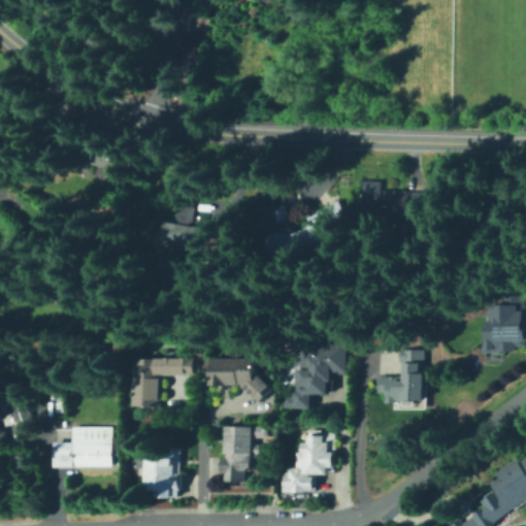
[(381,179),(381,191),(417,191),(417,217),(389,217),(389,211),(360,211),(360,179),(381,179)]
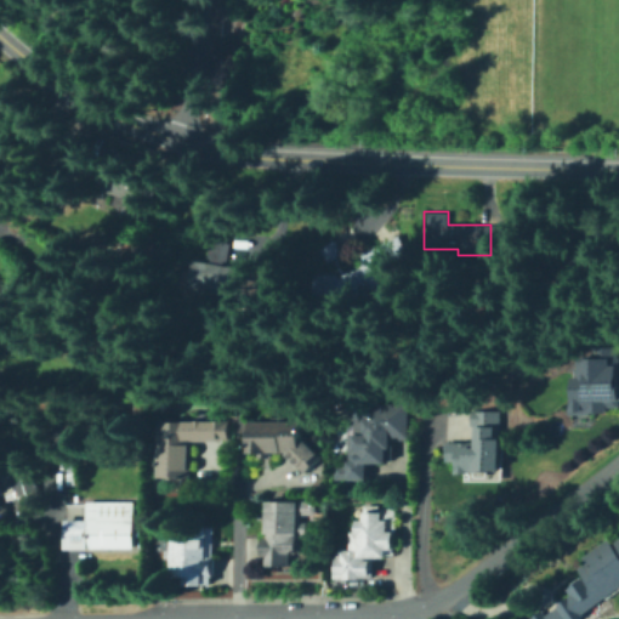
[(314,246),(346,230),(356,246),(324,263),(314,246)]
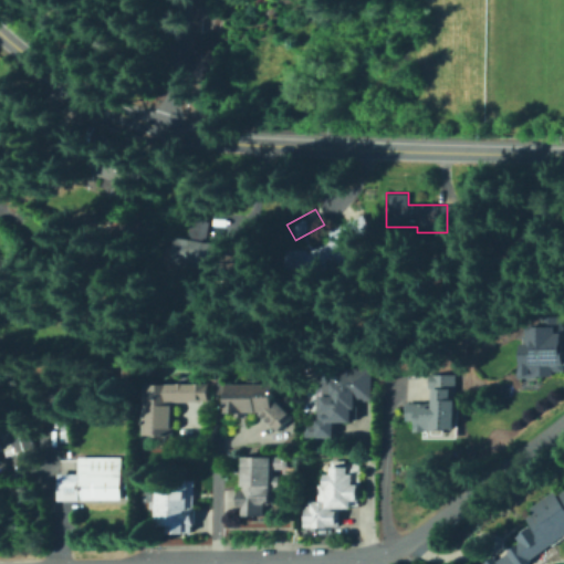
[(362,218),(372,243),(314,267),(303,241),(362,218)]
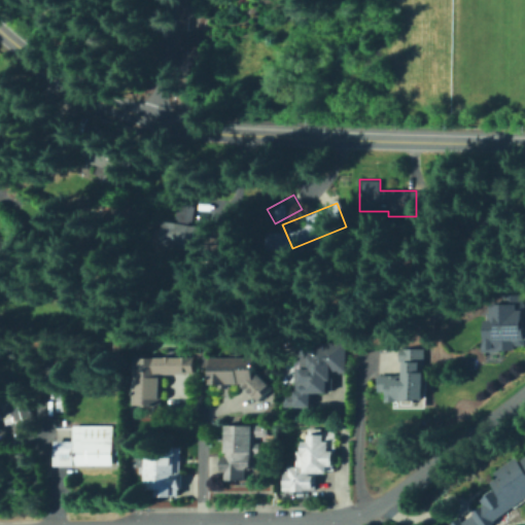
[(155,244),(161,217),(173,219),(176,204),(193,207),(189,226),(199,229),(195,251),(155,244)]
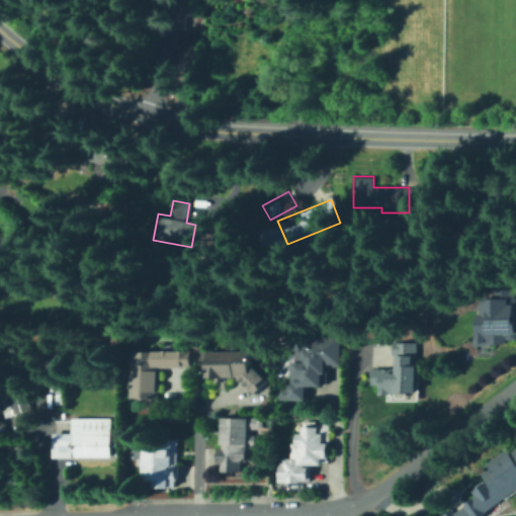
[(515,334),(513,334),(513,340),(502,341),(502,344),(474,345),(474,335),(471,335),(471,318),(478,318),(478,299),(505,299),(505,306),(511,306),(511,316),(515,316),(515,334)]
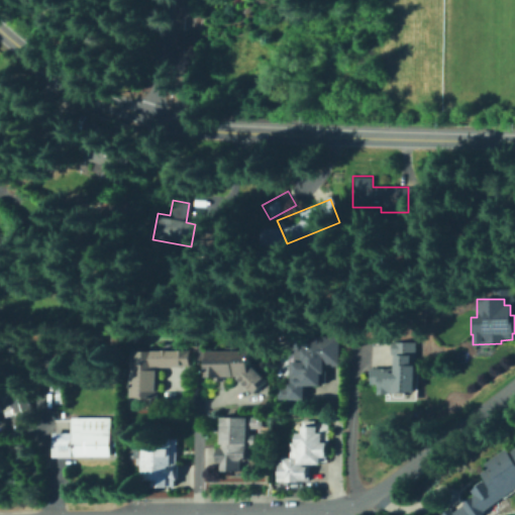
[(286,400),(274,400),(274,389),(286,389),(286,337),(310,337),(310,336),(339,336),(339,364),(322,364),(322,384),(303,384),(303,400),(286,400)]
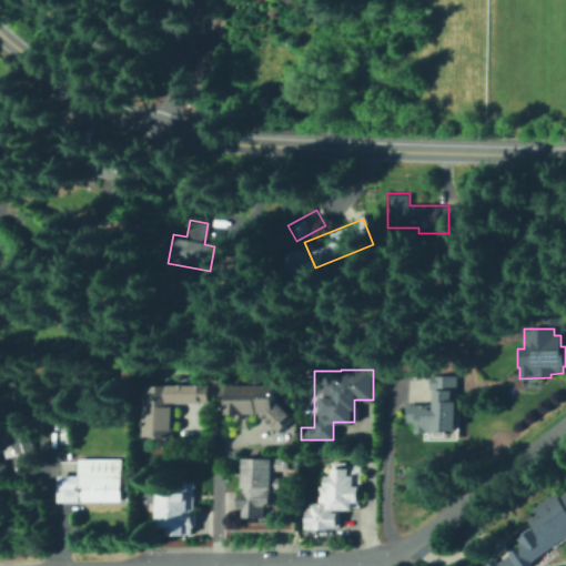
[(455,376),(457,431),(451,431),(451,433),(438,434),(438,431),(435,431),(435,430),(432,430),(433,433),(418,434),(418,430),(416,431),(416,423),(407,423),(406,406),(434,405),(434,391),(428,391),(427,377),(455,376)]
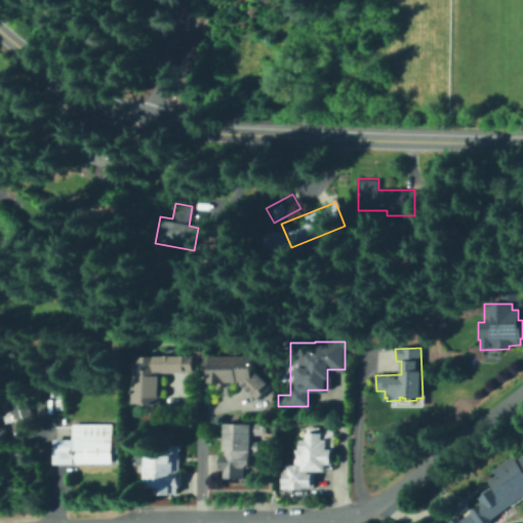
[(236,352),(236,354),(248,354),(248,383),(226,383),(226,388),(214,388),(214,383),(207,383),(207,354),(225,354),(225,352),(236,352)]
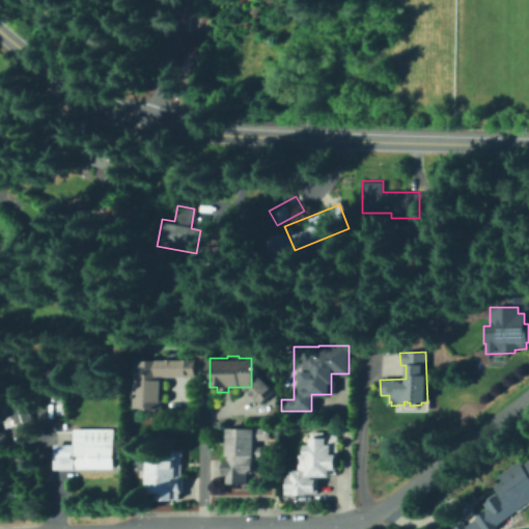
[(190,359),(190,377),(158,377),(158,408),(131,408),(132,359),(190,359)]
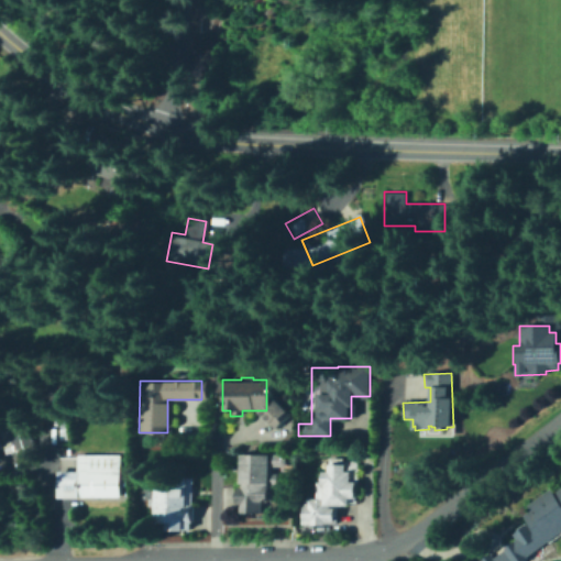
[(1,454),(0,450),(0,419),(8,418),(17,451),(1,454)]
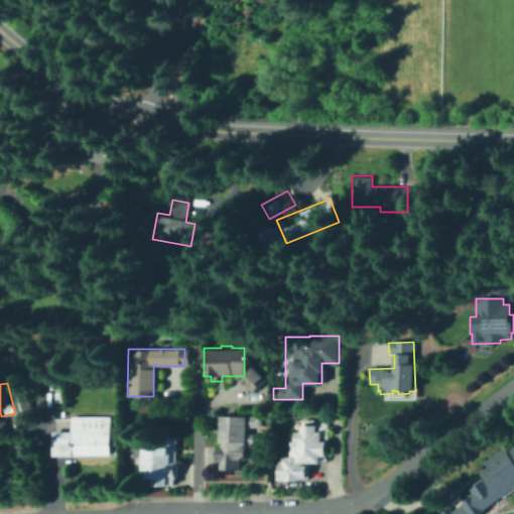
[(69,457),(51,457),(51,432),(69,432),(69,417),(109,417),(109,457),(69,457)]
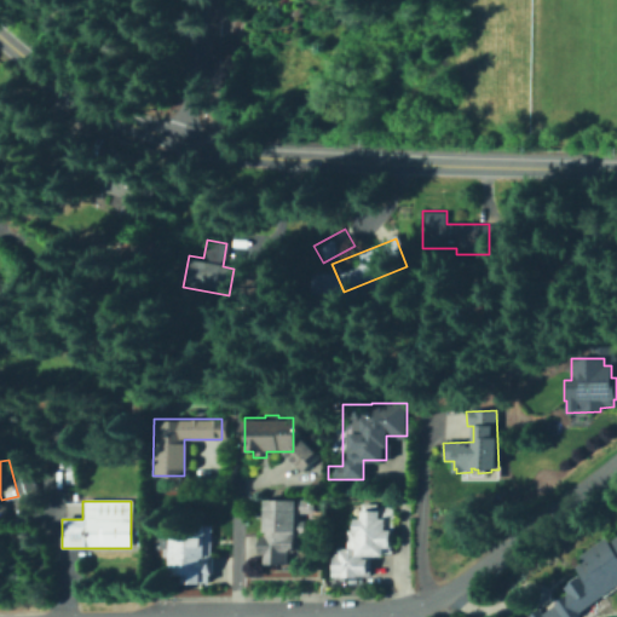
[(293,501),(293,523),(304,523),(304,535),(293,535),(293,552),(286,552),(286,564),(263,564),(263,558),(259,558),(259,535),(263,535),(263,501),(293,501)]
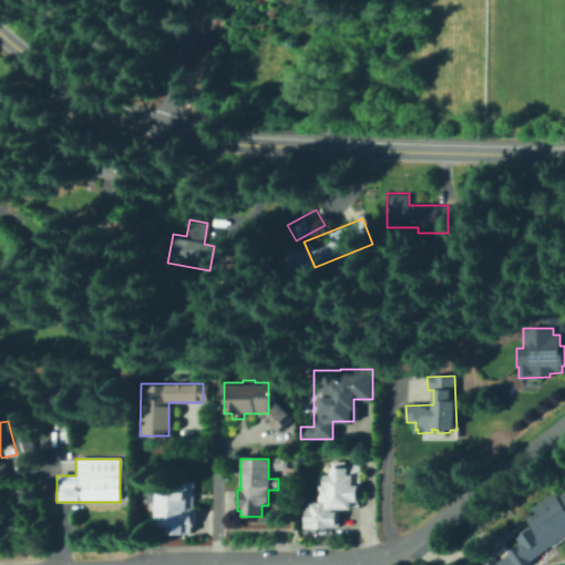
[(308,528),(302,528),(302,507),(308,507),(308,502),(315,502),(315,485),(321,485),(321,474),(327,474),(327,465),(358,465),(358,500),(351,500),(351,509),(337,509),(337,528),(308,528)]
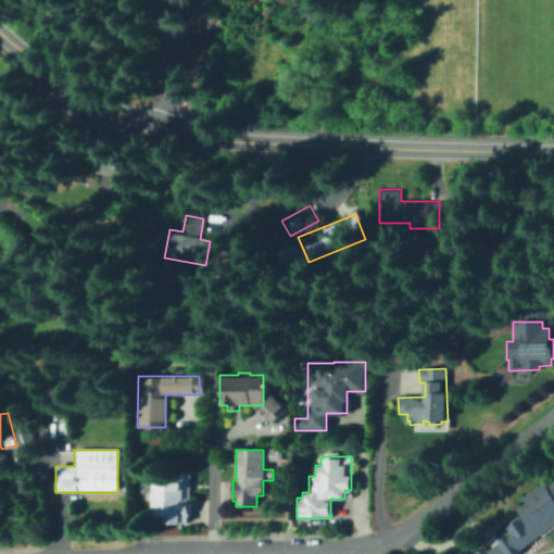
[(187,483),(187,502),(204,502),(204,523),(163,523),(163,510),(150,510),(150,483),(154,483),(154,470),(187,470),(187,483)]
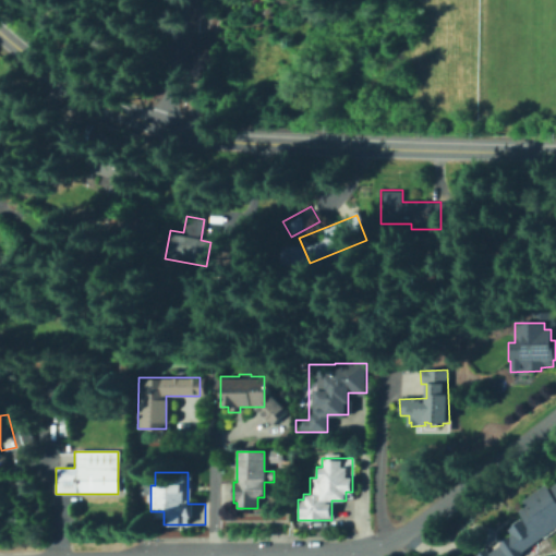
[(555,482),(555,483),(555,526),(518,555),(479,555),(478,554),(484,548),(488,553),(512,533),(510,530),(523,519),(518,512),(526,506),(522,502),(545,483),(548,486),(555,482)]
